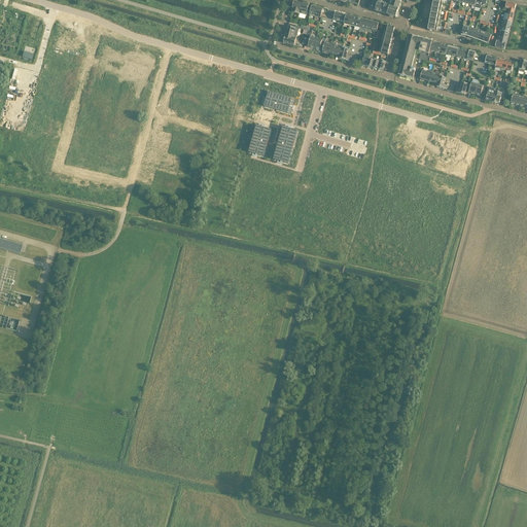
[(371,4),(370,7),(371,7),(370,8),(376,10),(378,2),(379,2),(373,0),(372,5),(371,4)]
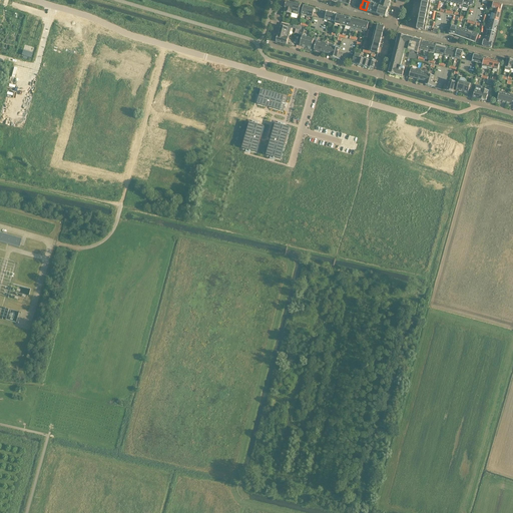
[(381,0),(380,6),(379,7),(375,6),(376,5),(369,2),(368,2),(366,10),(365,11),(369,12),(370,12),(377,14),(377,15),(386,18),(388,10),(389,7),(389,8),(390,3),(391,1),(391,0),(381,0)]
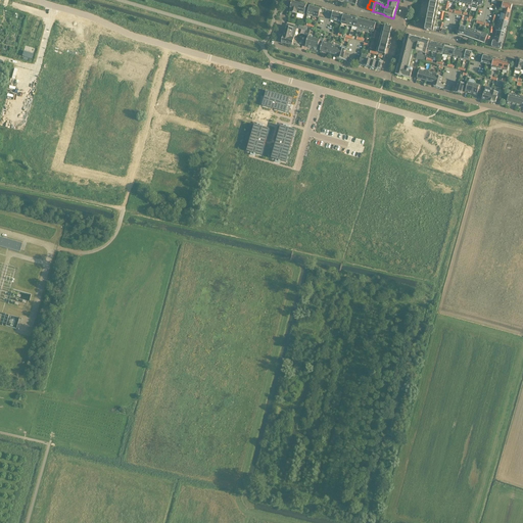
[(483,0),(472,0),(472,4),(471,6),(471,8),(477,9),(478,5),(482,6),(483,0)]
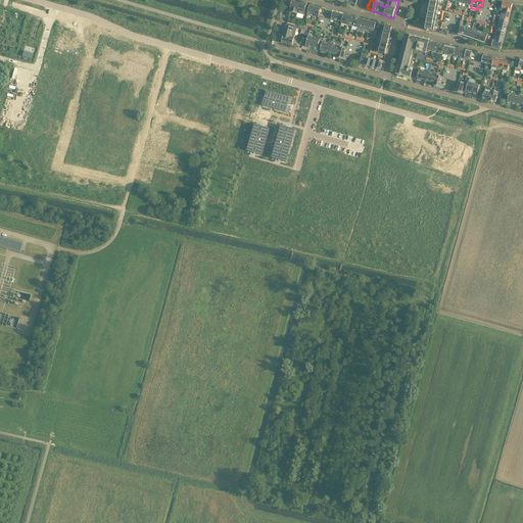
[(297,14),(297,13),(296,13),(299,3),(292,1),(290,8),(289,12),(297,14)]
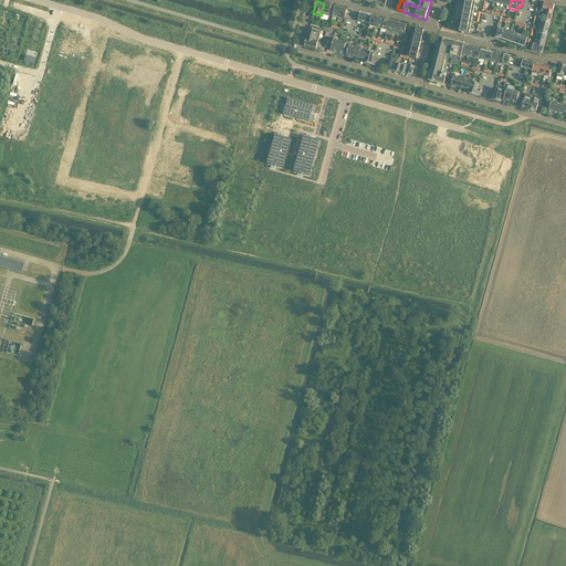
[(546,12),(546,13),(552,14),(552,13),(554,6),(544,2),(543,9),(546,10),(546,12)]
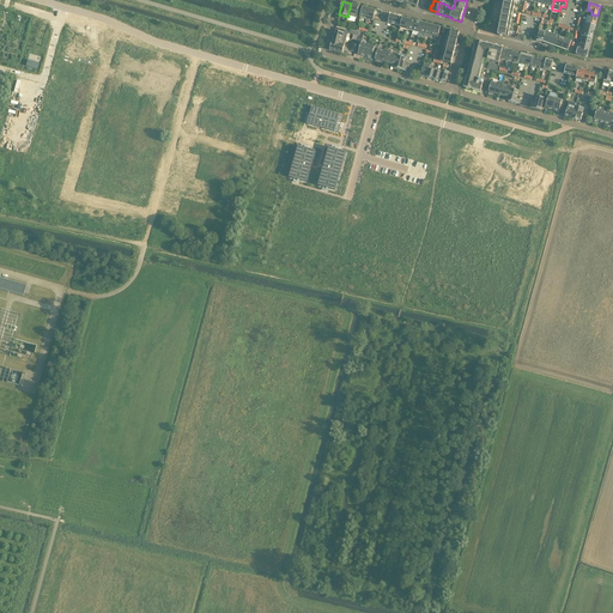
[(347,16),(349,16),(357,18),(357,14),(360,14),(363,7),(351,4),(347,16)]
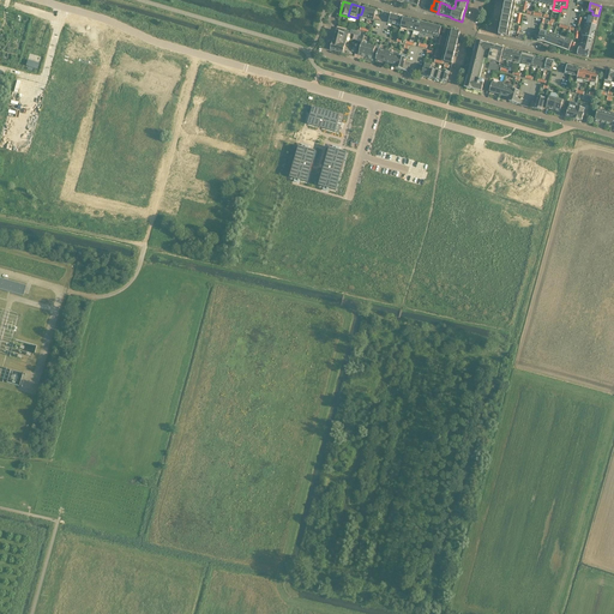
[(369,8),(367,19),(373,20),(375,14),(377,16),(377,12),(375,12),(377,11),(369,8)]
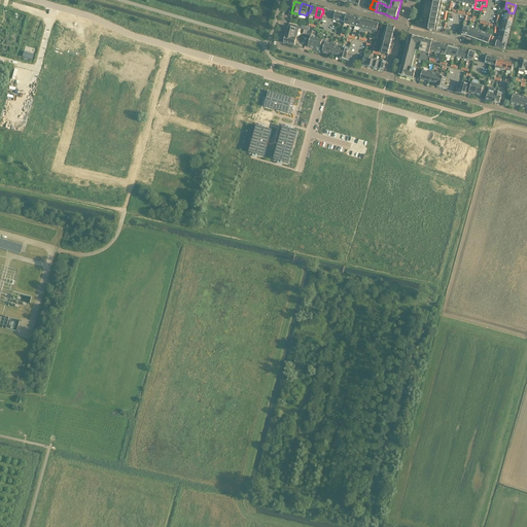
[(344,23),(346,15),(336,12),(334,20),(344,23)]
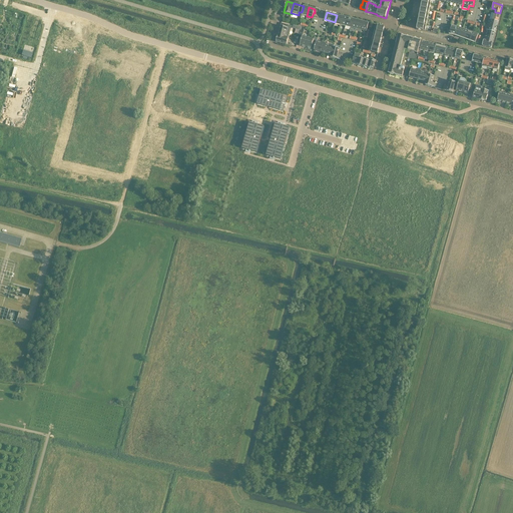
[(363,22),(358,20),(356,29),(355,31),(361,32),(361,30),(363,22)]
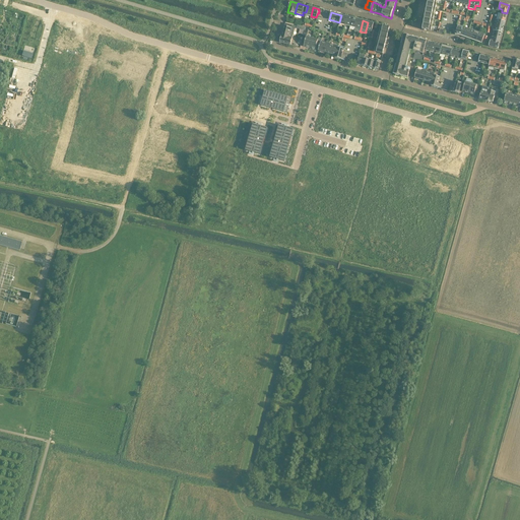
[(281,37),(289,38),(293,38),(296,26),(285,23),(284,26),(281,37)]
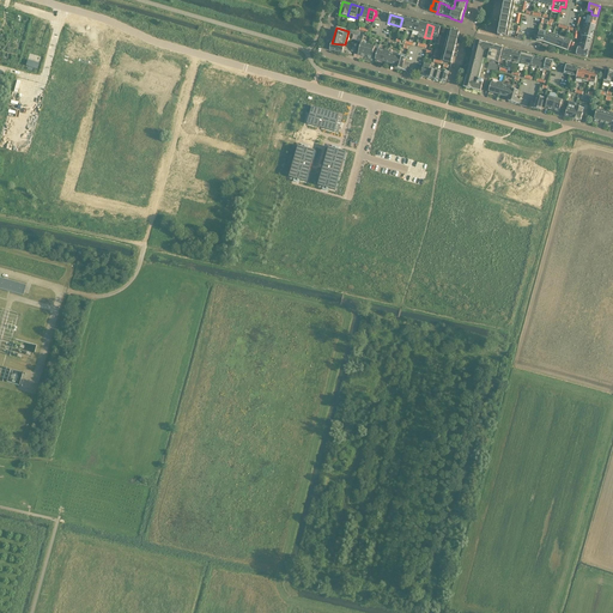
[(550,44),(553,35),(546,32),(544,42),(550,44)]
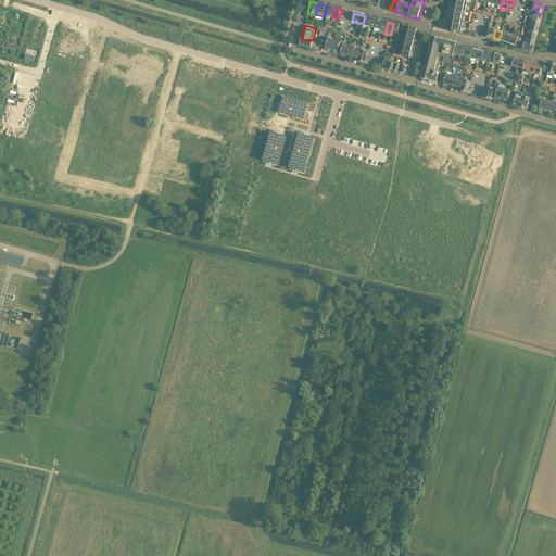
[(502,32),(498,40),(504,42),(507,34),(502,32)]
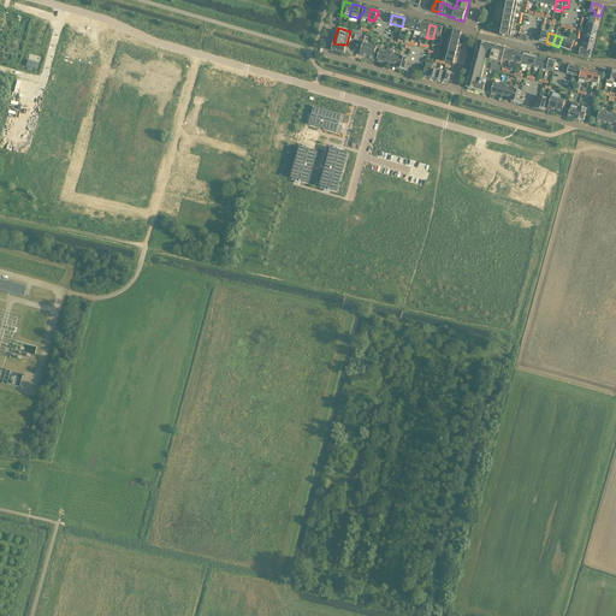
[(564,49),(568,40),(562,37),(558,47),(564,49)]
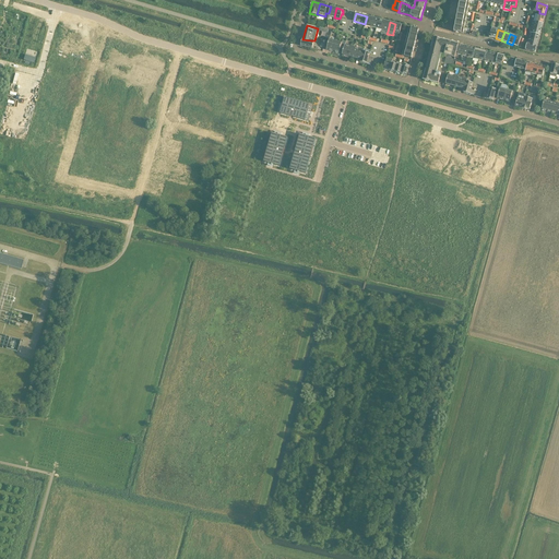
[(333,51),(335,42),(330,39),(330,37),(326,36),(324,44),(328,45),(326,50),(333,51)]
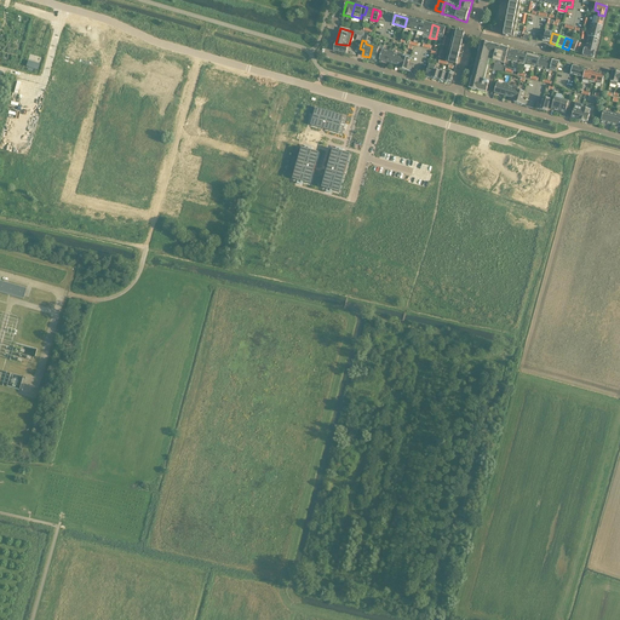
[(572,40),(568,50),(574,52),(578,41),(572,40)]
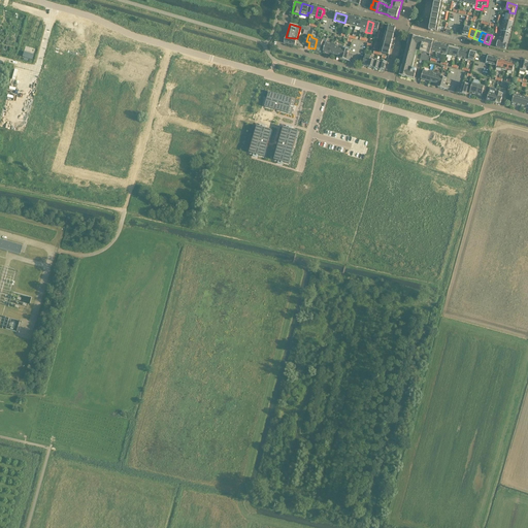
[(430,55),(431,51),(433,41),(409,35),(407,45),(408,45),(403,66),(402,66),(399,75),(414,79),(416,72),(417,69),(413,68),(415,60),(418,47),(421,48),(420,52),(430,55)]
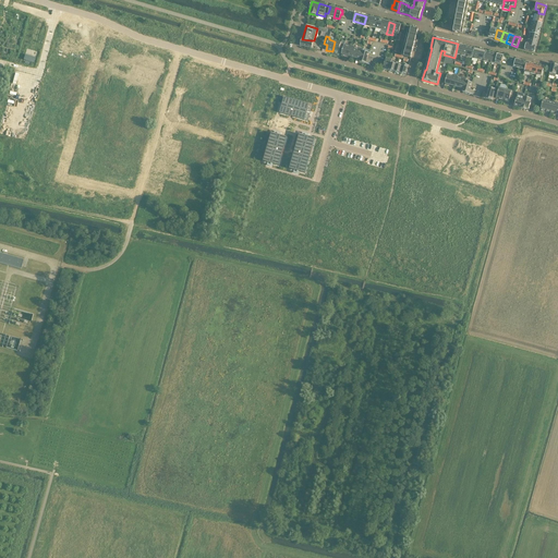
[(314,40),(311,40),(302,39),(302,38),(300,46),(312,49),(314,40)]
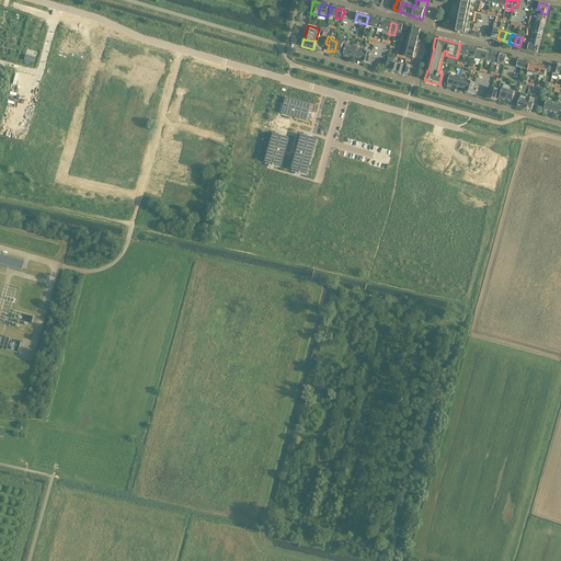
[(343,43),(336,42),(334,52),(340,54),(342,48),(345,49),(346,45),(347,42),(344,42),(343,43)]
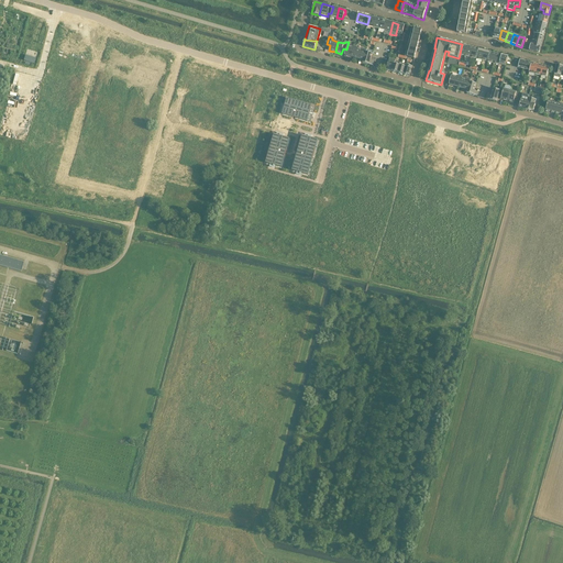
[(353,47),(348,45),(346,50),(344,55),(354,57),(357,46),(353,45),(353,47)]
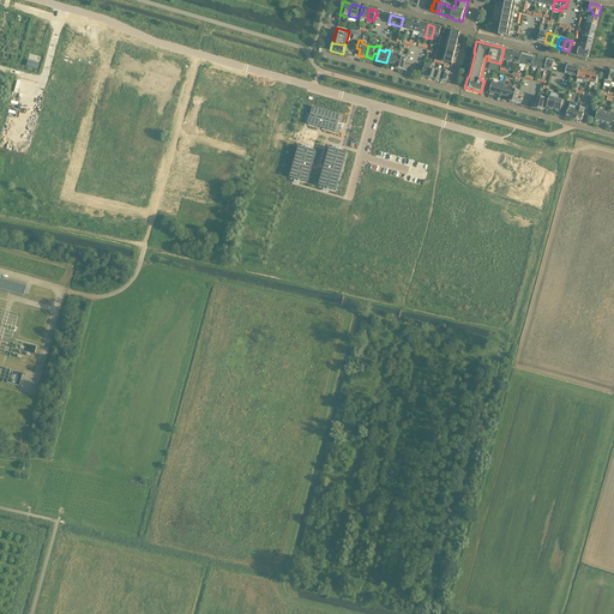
[(390,50),(386,62),(396,65),(396,66),(399,56),(399,54),(396,53),(395,54),(391,53),(391,52),(390,50)]
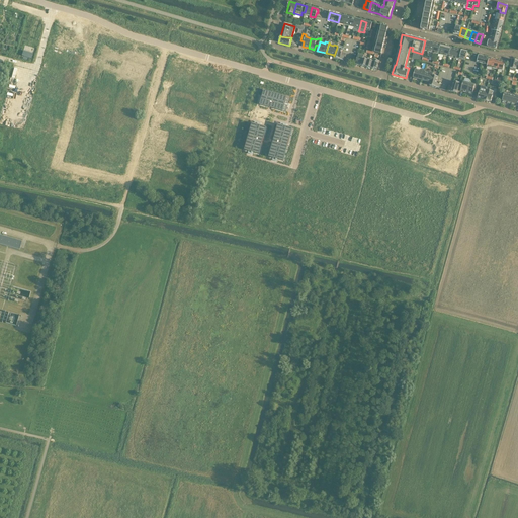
[(334,55),(333,58),(343,60),(344,57),(341,56),(341,53),(342,50),(337,48),(334,56),(334,55)]
